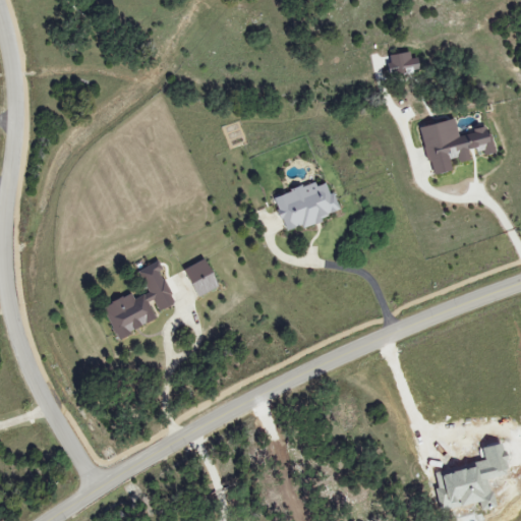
[(393,76),(419,71),(417,58),(411,59),(409,52),(389,56),(393,76)]
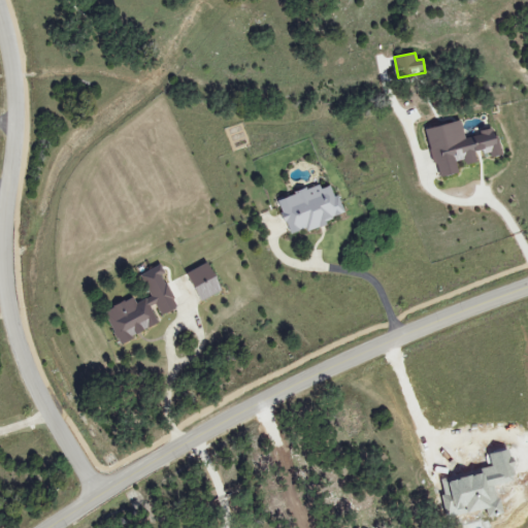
[(426,129),(437,178),(458,173),(456,166),(476,161),(474,154),(489,151),(491,158),(501,156),(495,130),(464,136),(461,121),(426,129)]
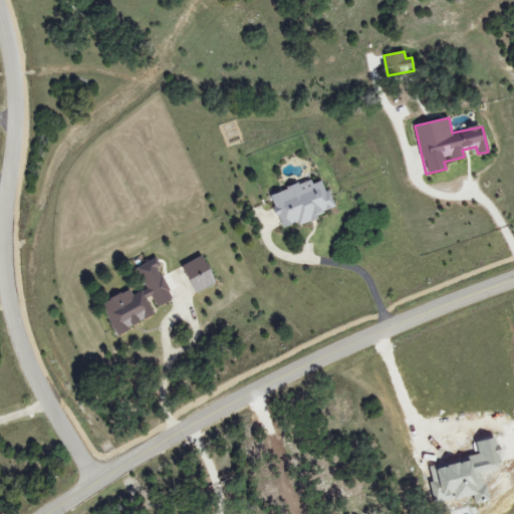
[(270,194),(281,229),(297,223),(334,212),(324,180),(312,184),(311,181),(270,194)]
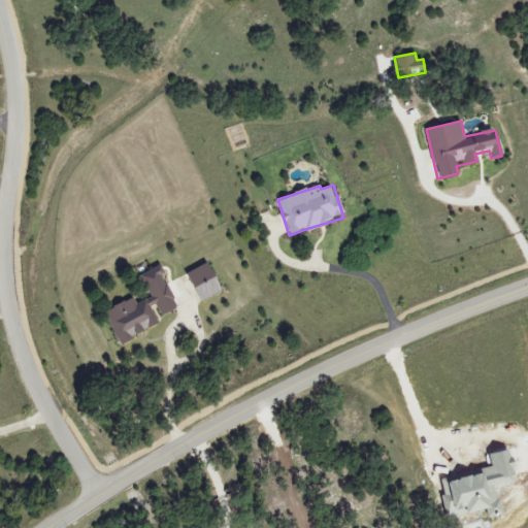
[(200,300),(222,291),(208,262),(187,271),(200,300)]
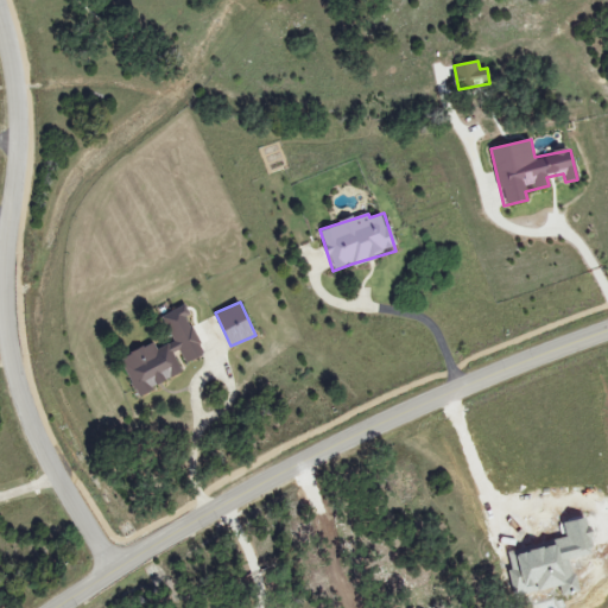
[(183,374),(173,353),(179,350),(185,362),(204,355),(184,305),(162,315),(173,342),(156,348),(153,343),(120,356),(135,394),(183,374)]
